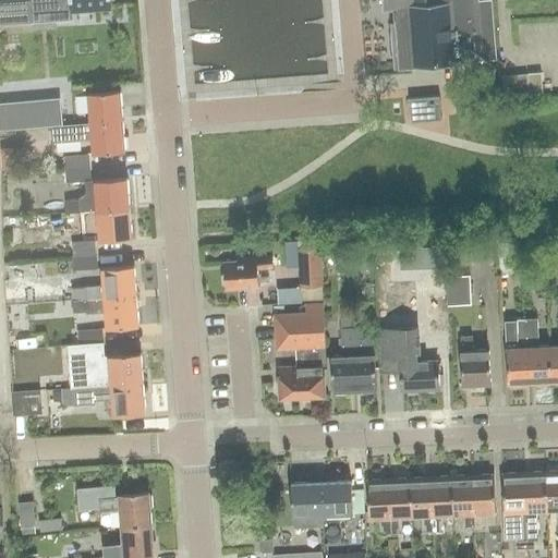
[(0,0),(0,23),(74,17),(73,8),(76,8),(76,12),(89,11),(89,8),(112,7),(111,0),(0,0)]
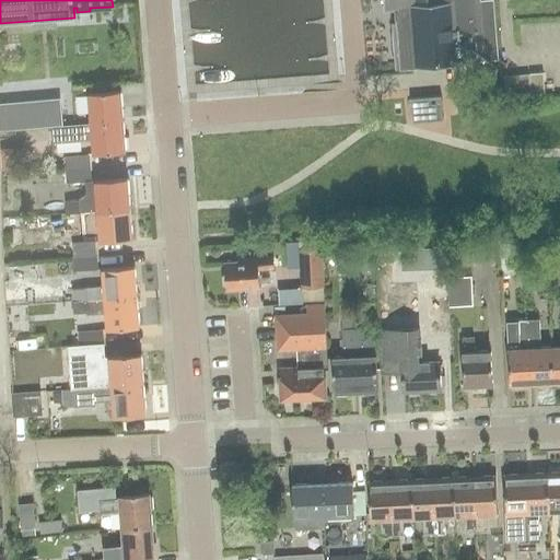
[(385,0),(386,9),(406,7),(411,68),(457,65),(498,61),(492,0),(385,0)]
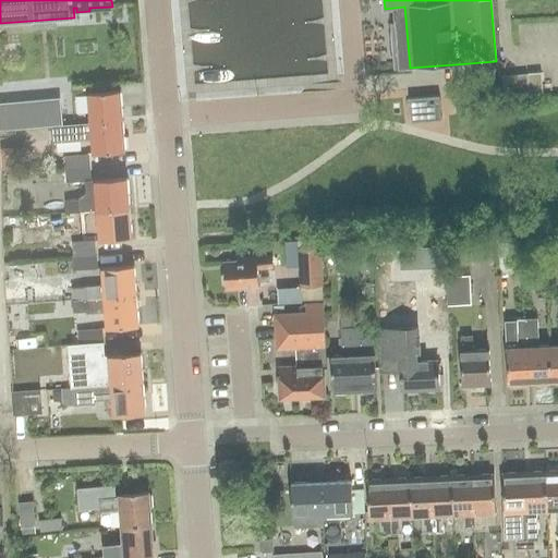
[(528,74),(502,75),(504,98),(529,96),(528,74)]
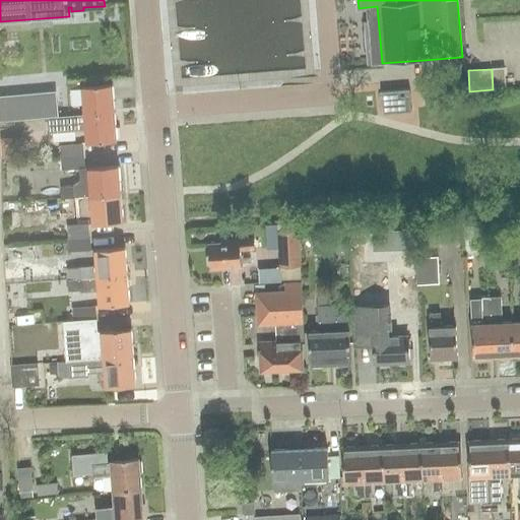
[(113,84),(82,86),(84,115),(115,112),(113,84)]
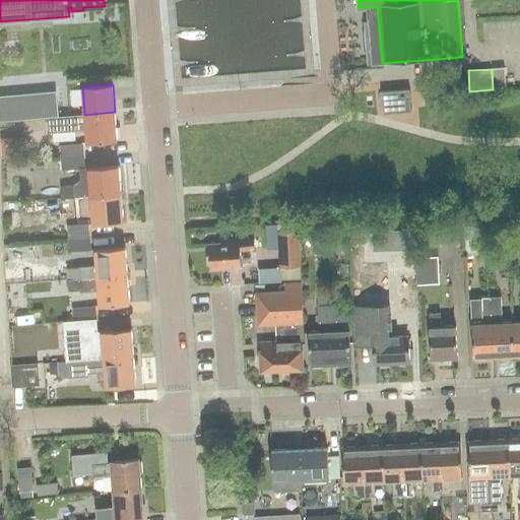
[(384,114),(406,112),(408,112),(412,111),(410,89),(408,89),(408,88),(405,88),(405,89),(382,91),(384,114)]
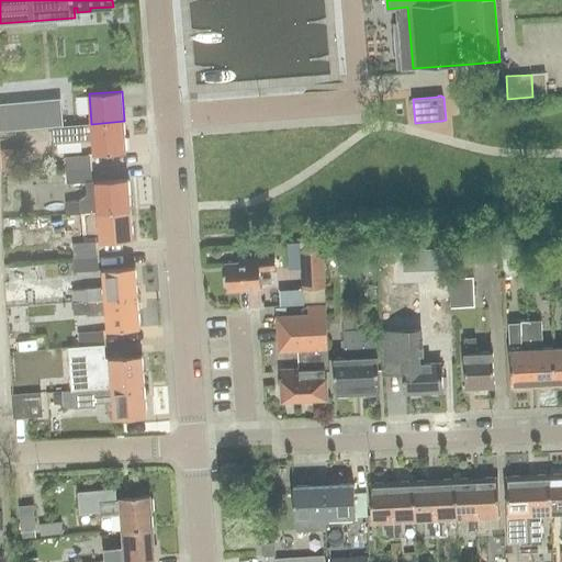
[(0,103),(0,127),(0,131),(63,126),(60,100),(0,103)]
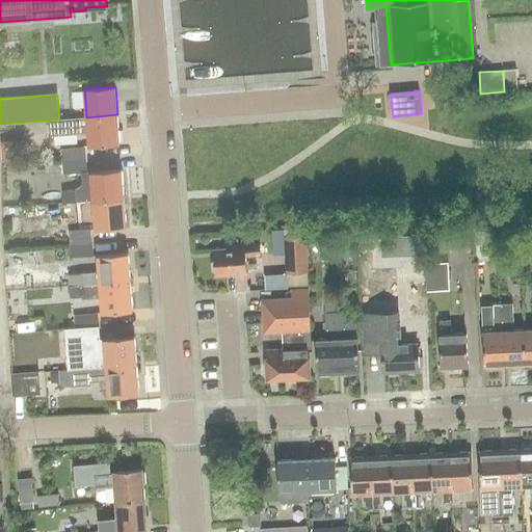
[(70,118),(57,120),(50,121),(51,136),(82,133),(82,132),(87,132),(88,145),(120,143),(117,114),(86,117),(70,118)]
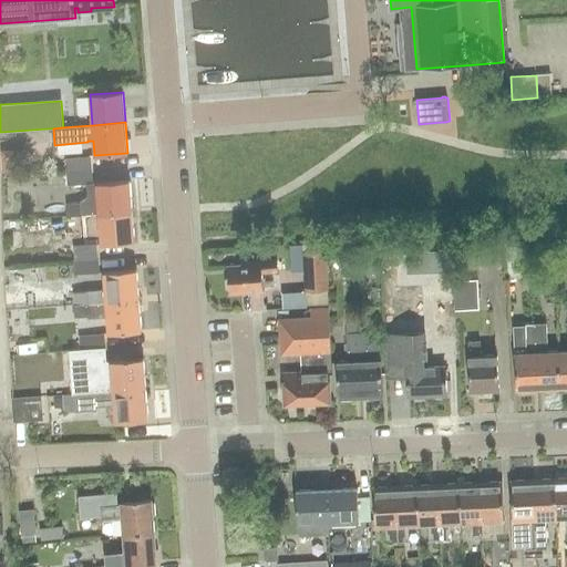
[(18,151),(1,152),(3,173),(19,171),(18,151)]
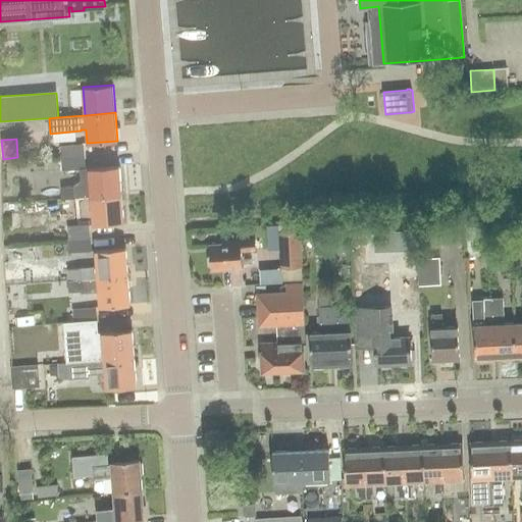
[(60,146),(61,158),(85,157),(84,144),(60,146)]
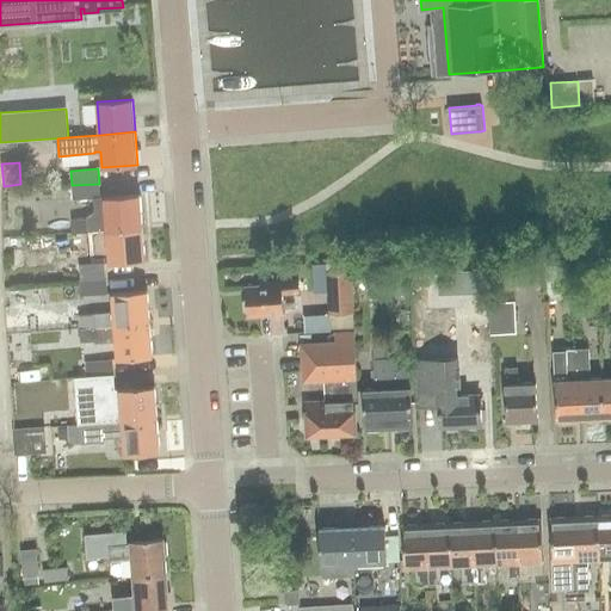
[(140,195),(104,197),(100,197),(99,184),(72,185),(73,199),(94,198),(96,211),(86,218),(72,220),(73,233),(87,232),(106,230),(142,228),(140,195)]
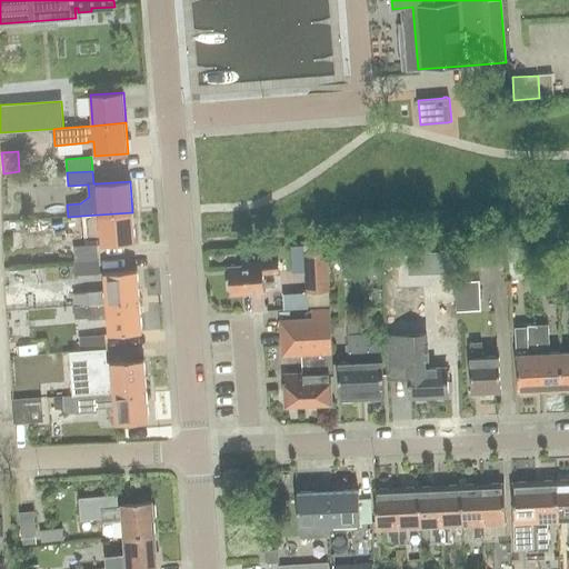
[(135,242),(132,212),(99,215),(101,246),(135,242)]
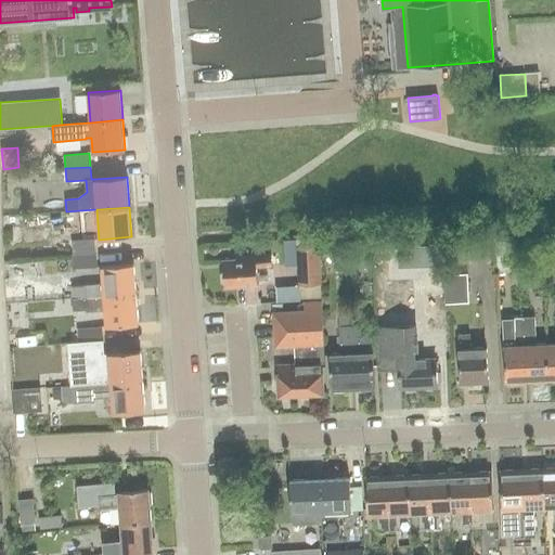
[(80,222),(79,210),(66,211),(67,223),(80,222)]
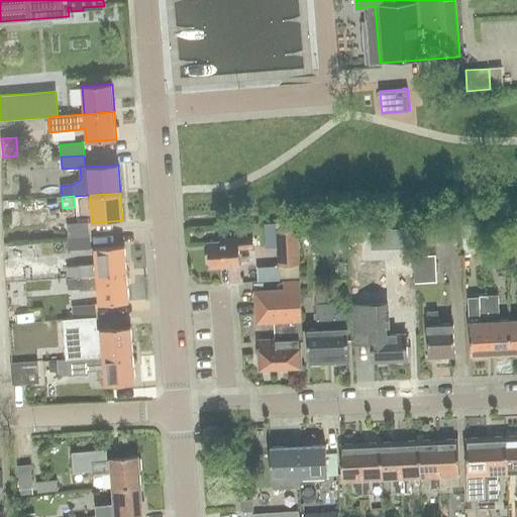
[(516,241),(516,221),(508,222),(509,242),(516,241)]
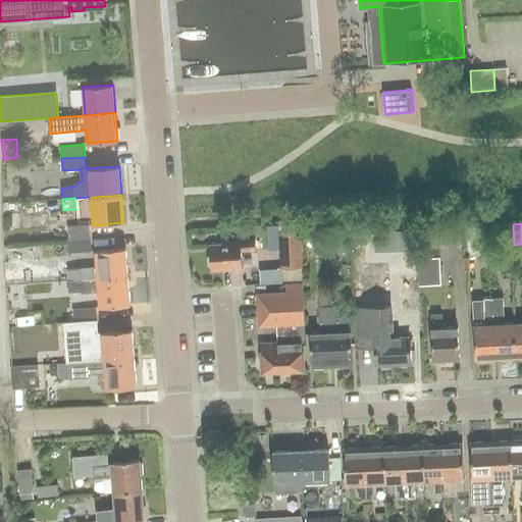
[(90,238),(90,226),(68,227),(69,240),(90,239),(90,238)]
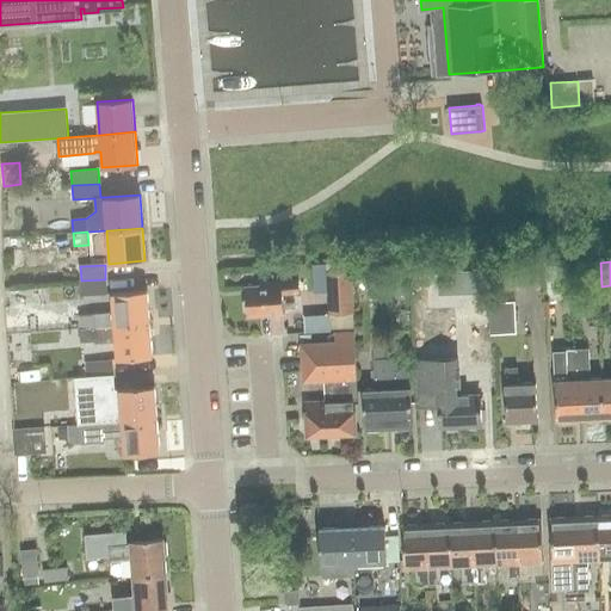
[(329,314),(353,313),(351,270),(327,271),(329,314)]
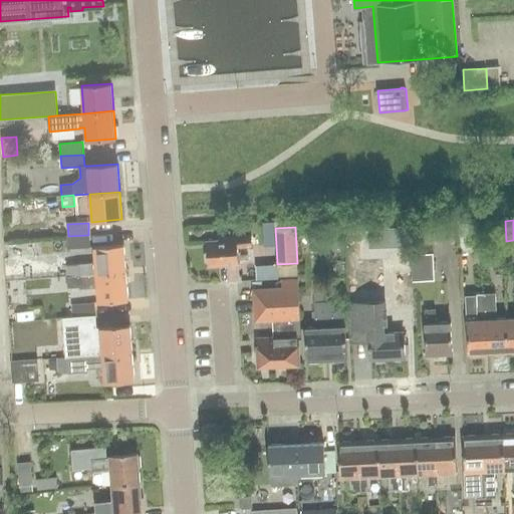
[(316,241),(318,238),(318,233),(315,231),(311,231),(308,234),(308,238),(311,241),(316,241)]
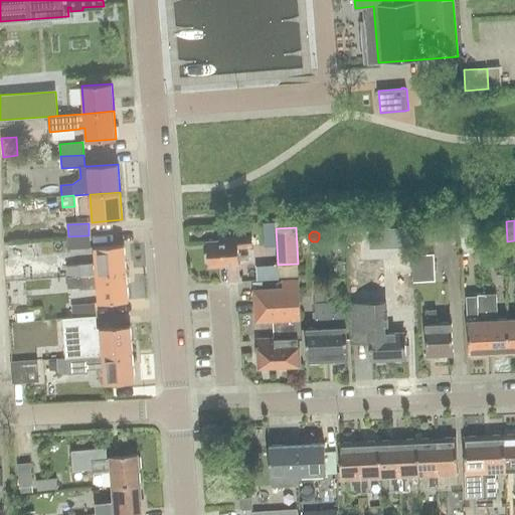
[(91,247),(90,234),(89,234),(89,235),(68,236),(66,236),(67,249),(91,247)]
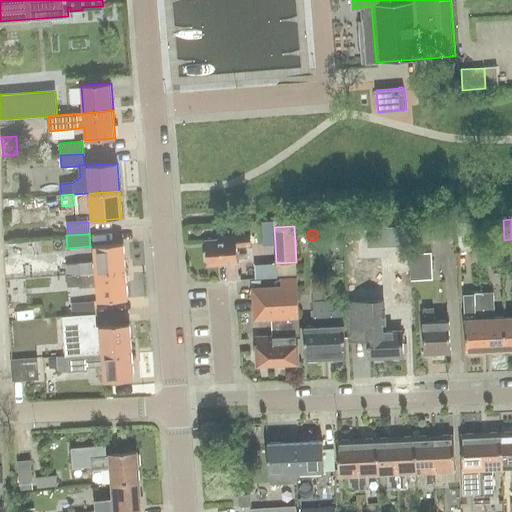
[(325,235),(326,245),(344,244),(343,234),(325,235)]
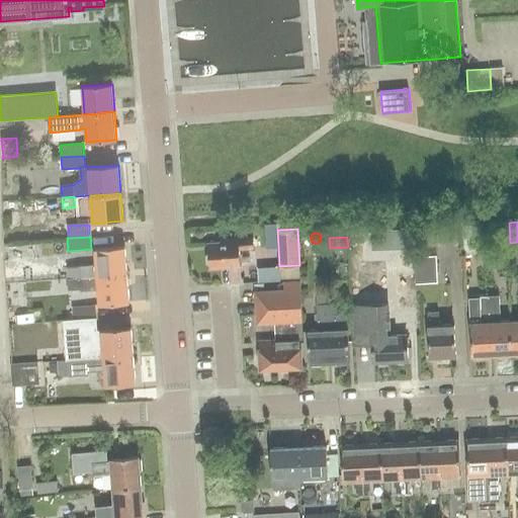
[(240,250),(254,249),(253,238),(226,240),(226,242),(208,243),(208,255),(207,256),(207,263),(209,265),(209,268),(241,266),(240,250)]
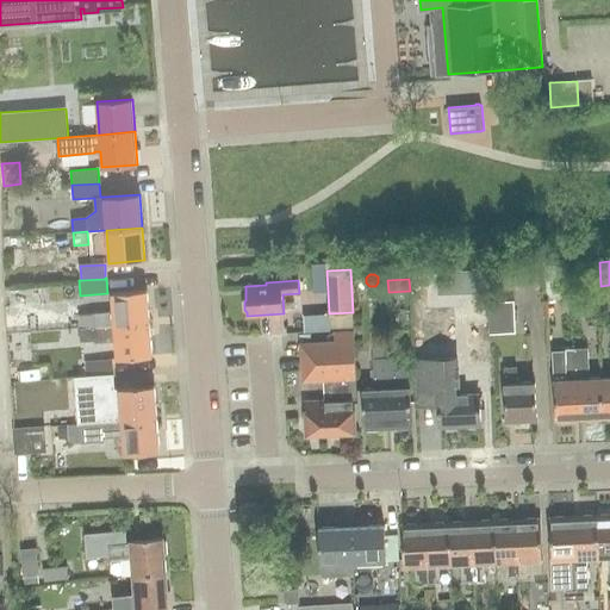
[(111,293),(113,312),(79,315),(80,329),(150,323),(147,290),(111,293)]
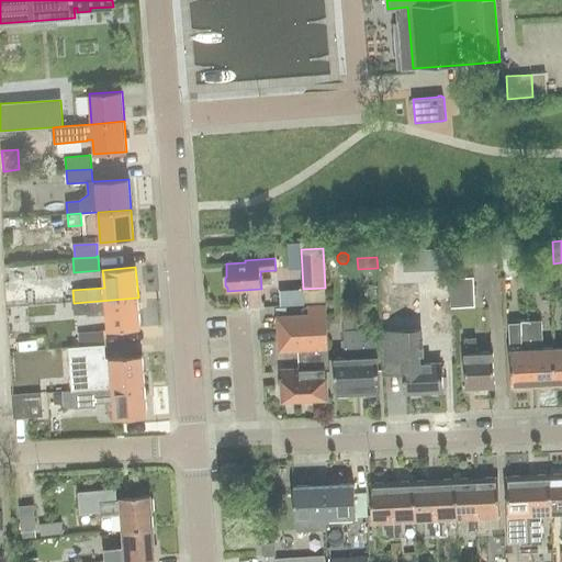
[(449,279),(449,271),(431,271),(433,293),(450,293),(449,279)]
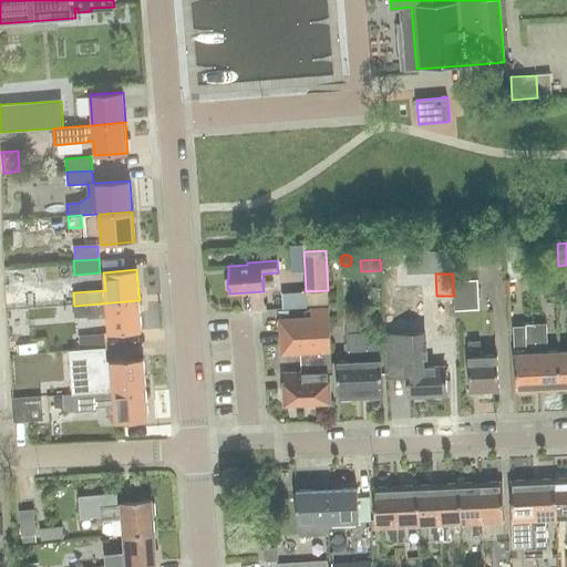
[(480,310),(478,280),(453,281),(454,296),(454,310),(480,310)]
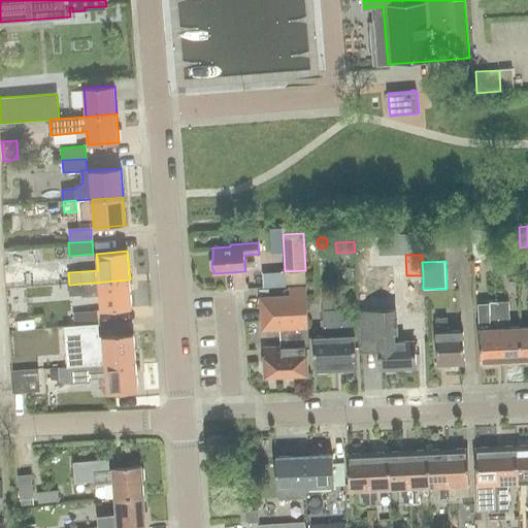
[(58,270),(8,274),(8,286),(58,283),(58,270)]
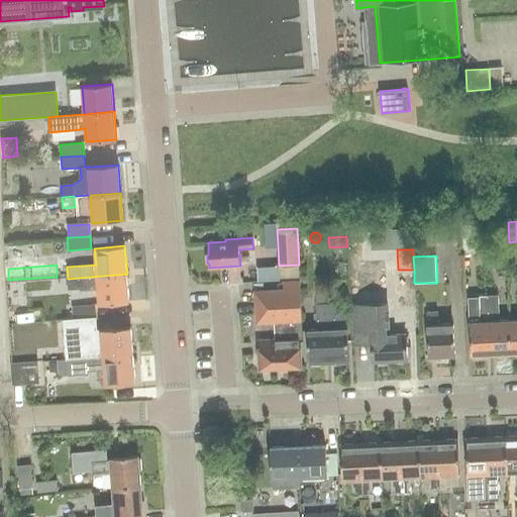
[(129,302),(127,274),(68,279),(69,291),(98,288),(99,304),(129,302)]
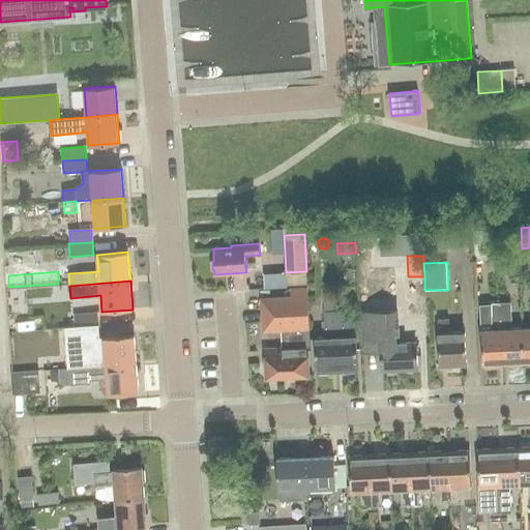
[(263,331),(283,330),(284,349),(266,350),(267,377),(308,375),(306,349),(311,349),(307,289),(291,289),(291,297),(261,298),(263,331)]
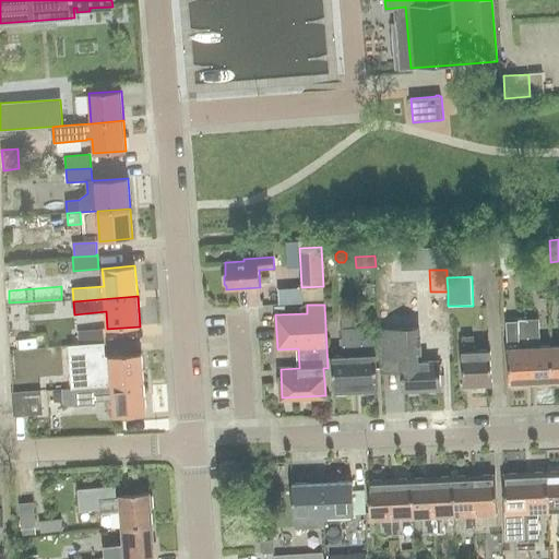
[(375,341),(364,337),(363,313),(352,314),(356,393),(378,392),(376,355),(375,341)]
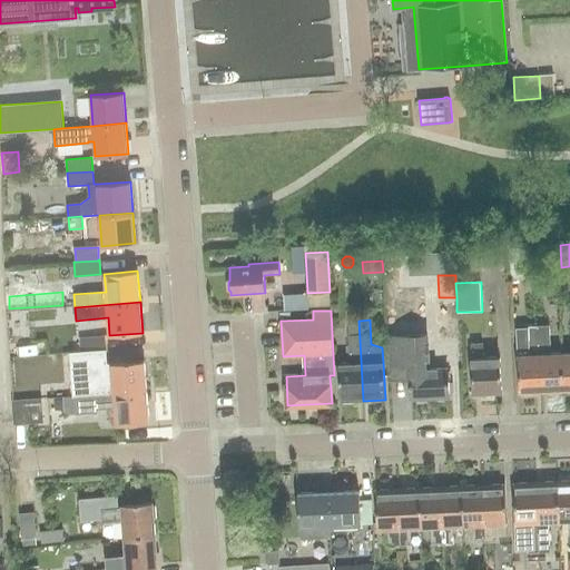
[(363,401),(359,321),(347,321),(350,363),(338,364),(341,402),(363,401)]
